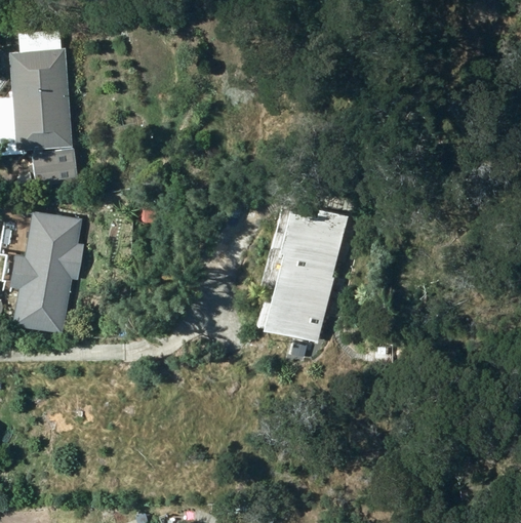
[(0,155),(27,154),(26,149),(32,148),(34,183),(75,179),(74,171),(82,170),(81,155),(73,155),(65,47),(47,48),(45,30),(18,32),(21,51),(10,53),(14,95),(0,96),(0,155)]
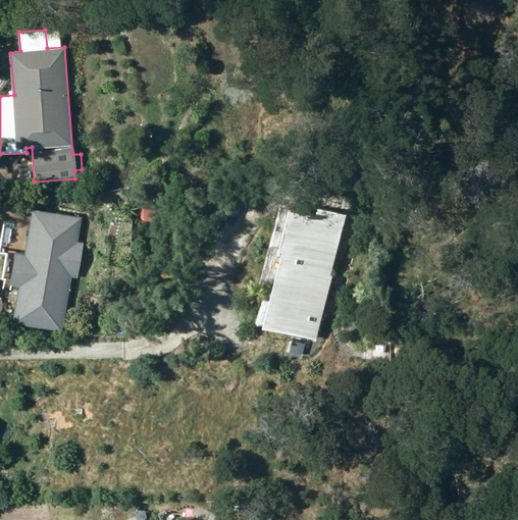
[(242,87),(252,86),(251,75),(240,76),(242,87)]
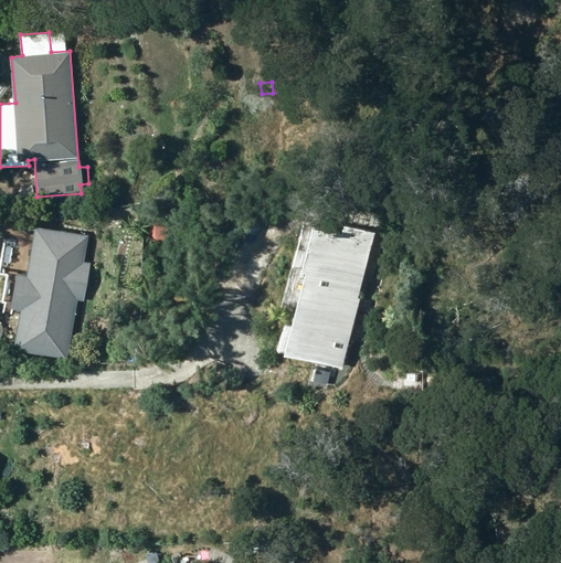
[(351,297),(368,232),(336,223),(334,233),(329,232),(330,229),(319,225),(318,232),(302,227),(289,273),(296,275),(274,359),(289,363),(335,369),(355,298),(351,297)]
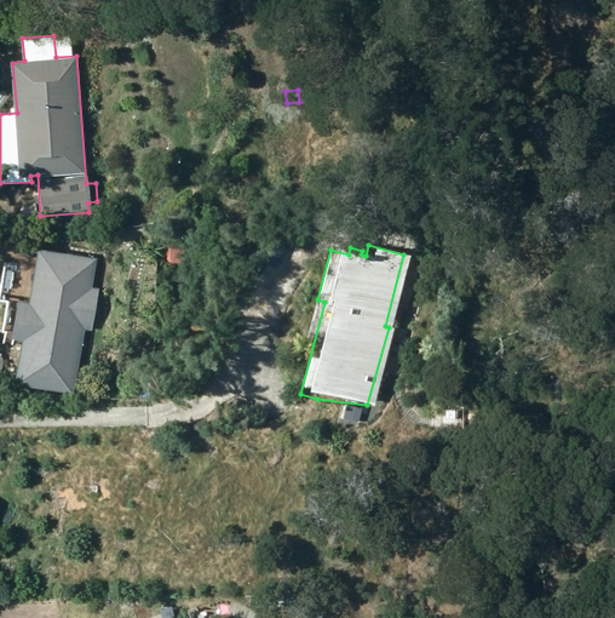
[(73,393),(84,328),(90,330),(97,289),(90,287),(95,258),(39,249),(29,303),(17,302),(11,338),(23,341),(16,383),(73,393)]
